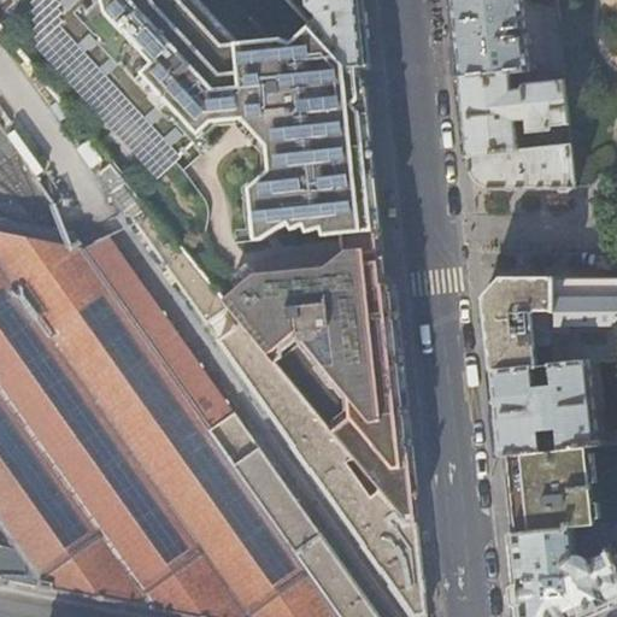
[(54,0),(51,27),(174,160),(215,123),(245,119),(246,121),(269,145),(270,169),(250,187),(256,241),(264,240),(291,223),(294,230),(305,225),(309,231),(323,228),(325,235),(376,229),(360,68),(353,69),(313,27),(294,45),(287,37),(241,35),(209,0),(54,0)]
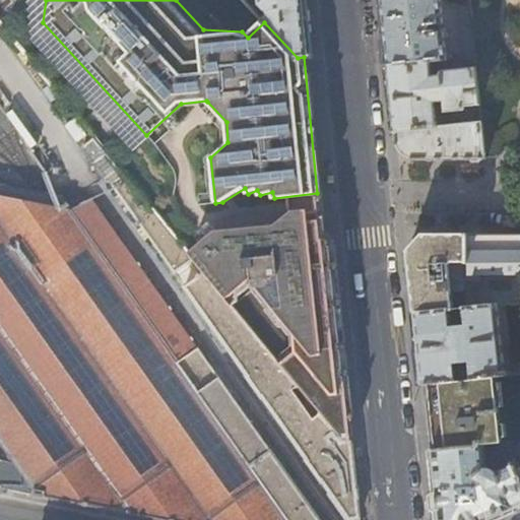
[(306,7),(304,0),(244,0),(246,1),(246,0),(260,0),(261,3),(268,11),(270,11),(270,16),(264,22),(298,58),(304,57),(311,55),(306,7)]
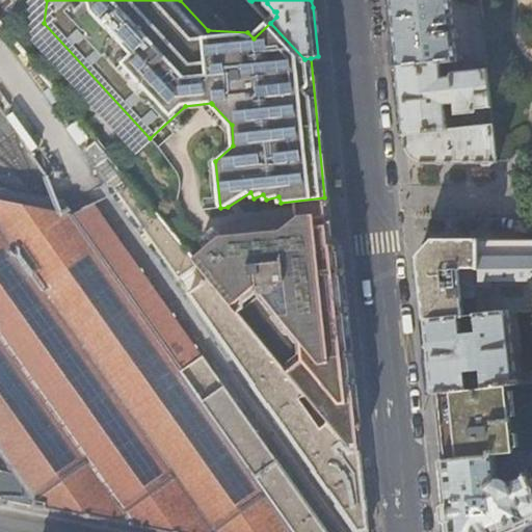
[(390,0),(393,21),(398,67),(440,62),(455,60),(453,32),(443,33),(442,24),(452,23),(450,0),(390,0)]
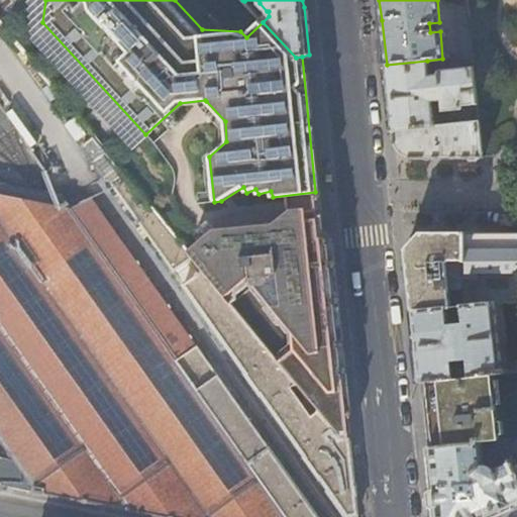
[(472,57),(467,10),(458,11),(462,58),(472,57)]
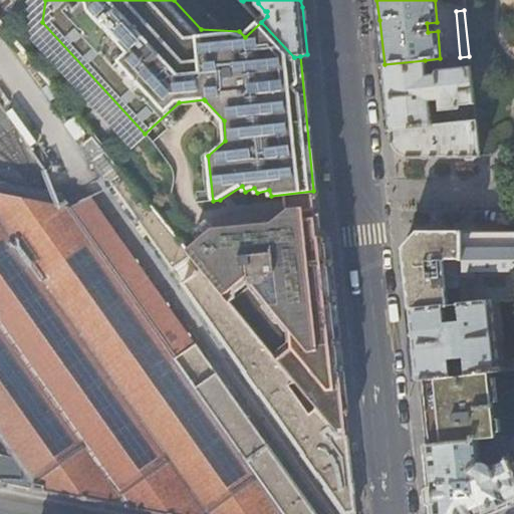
[(465,63),(465,68),(439,70),(436,74),(427,75),(425,60),(384,64),(388,97),(391,131),(442,124),(442,109),(460,108),(460,104),(474,103),(469,56),(460,57),(460,62),(465,63)]
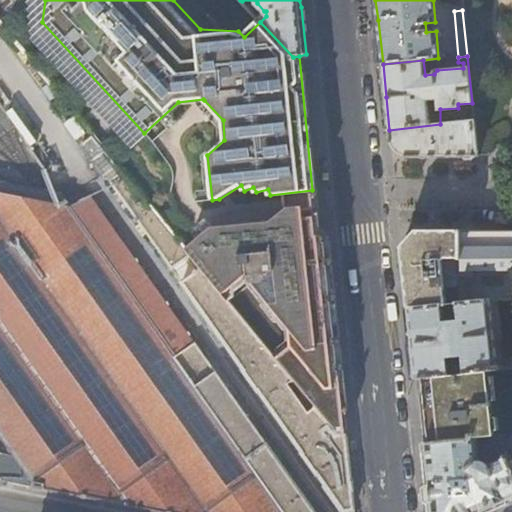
[(478,155),(473,121),(440,124),(389,130),(390,140),(399,148),(409,156),(478,155)]
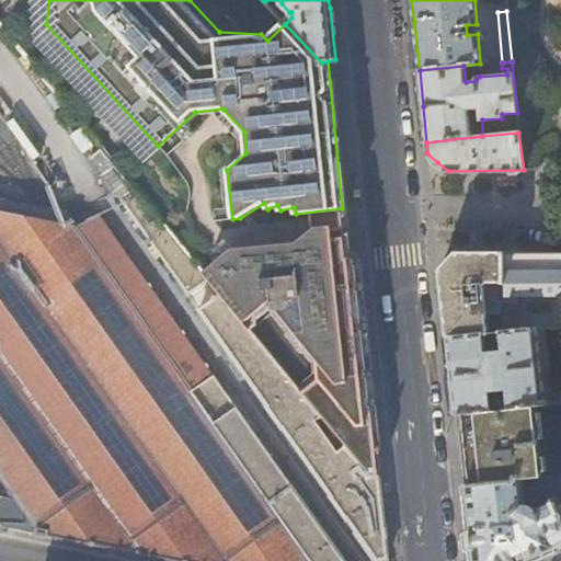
[(190,293),(209,276),(205,271),(105,147),(93,157),(118,195),(123,197),(190,293)]
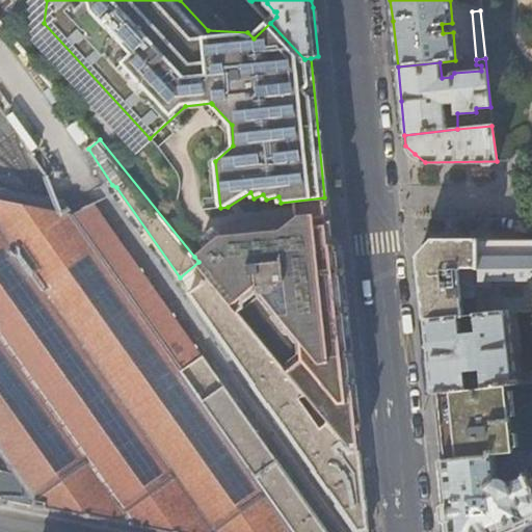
[(0,499),(28,505),(79,514),(131,525),(167,531),(326,531),(278,460),(277,461),(99,204),(74,210),(67,197),(38,193),(19,190),(0,186),(0,499)]
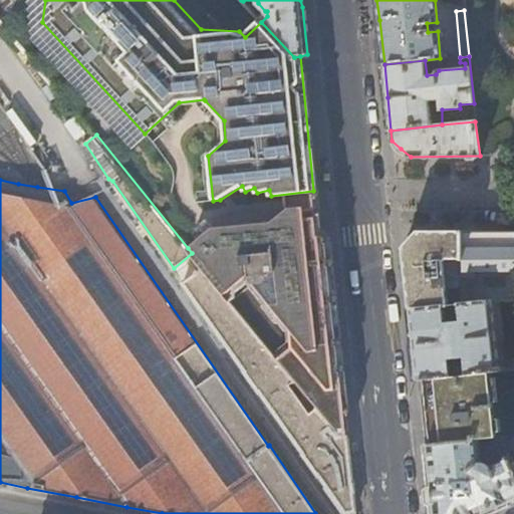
[(340,436),(347,437),(327,241),(318,233),(316,218),(214,228),(188,248),(192,253),(201,263),(225,293),(293,377),(314,406),(329,423),(334,428),(340,436)]
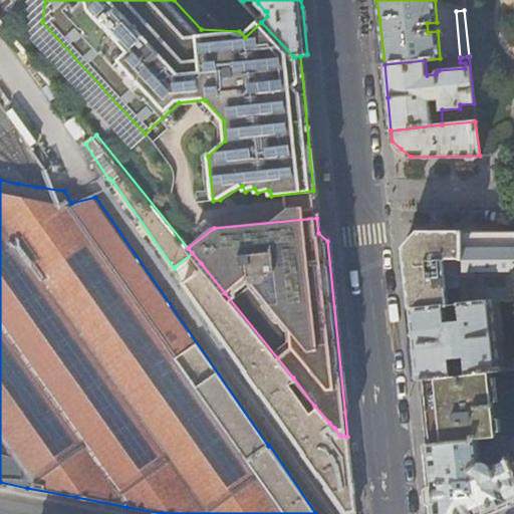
[(513,297),(513,231),(463,232),(463,303),(493,300),(513,297)]
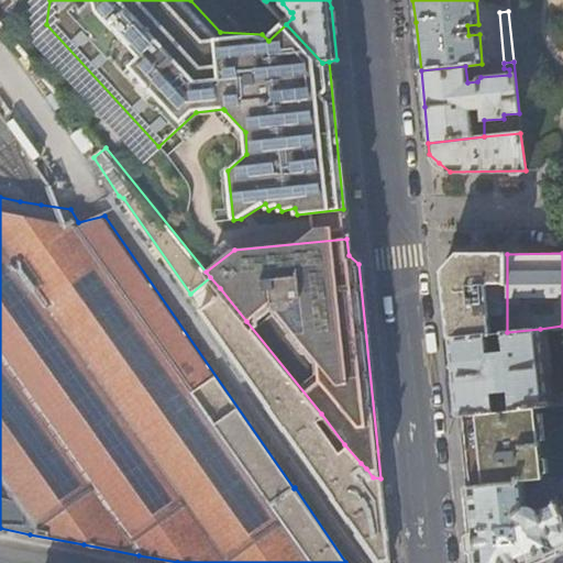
[(507,332),(507,254),(461,254),(442,275),(444,296),(449,339),(487,334),(504,333),(507,332)]
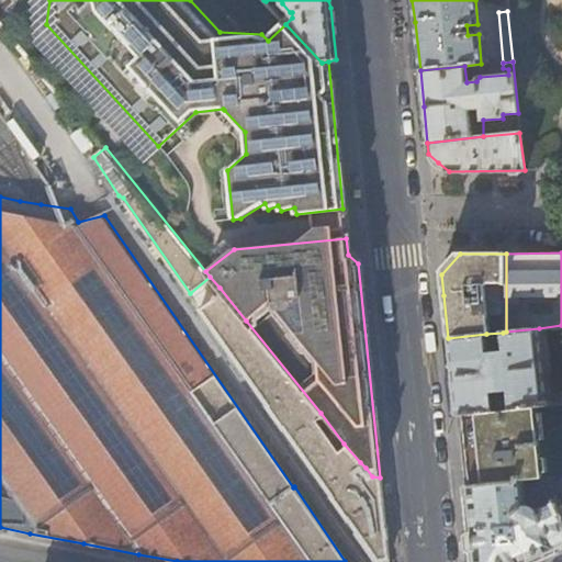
[(321,413),(246,321),(220,288),(200,303),(267,400),(266,401),(282,425),(284,424),(332,492),(330,493),(347,516),(348,516),(380,561),(389,560),(383,508),(380,478),(372,476),(366,468),(357,473),(352,468),(360,462),(344,444),(336,448),(314,417),(321,413)]
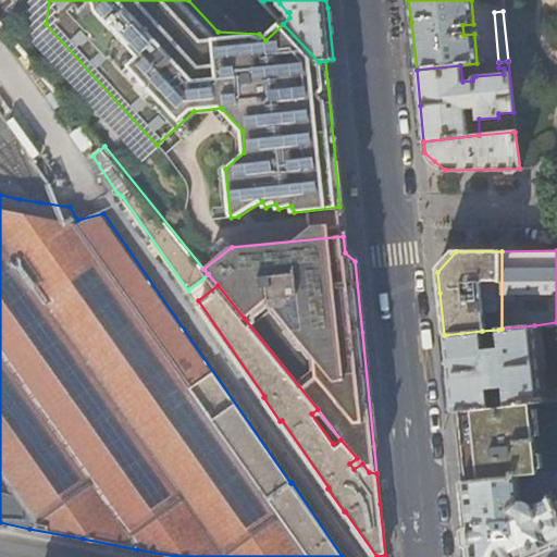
[(542,401),(534,325),(502,329),(498,330),(500,347),(484,349),(482,331),(444,335),(447,370),(453,411),(459,411),(529,404),(542,401)]
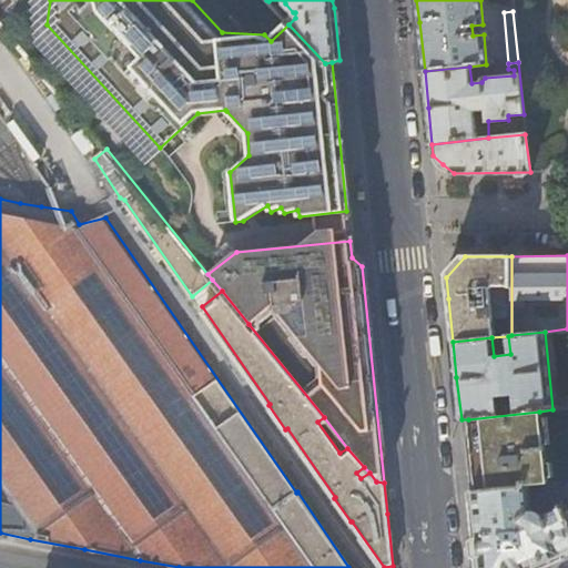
[(547,484),(539,412),(468,419),(472,450),(475,492),(528,486),(538,485),(547,484)]
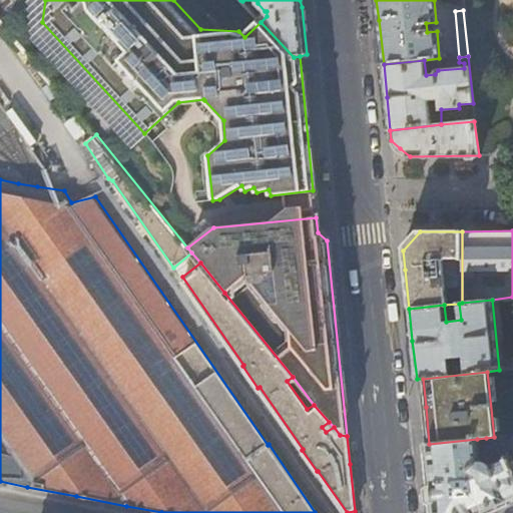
[(508,448),(509,436),(494,437),(486,438),(486,446),(490,446),(492,449),(508,448)]
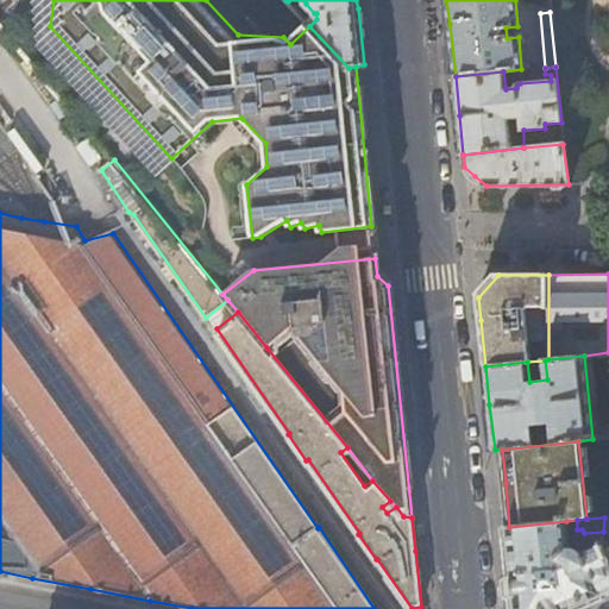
[(570,550),(566,521),(509,527),(502,527),(508,577),(510,608),(582,608),(608,597),(608,558),(602,542),(582,552),(577,550),(570,550)]
